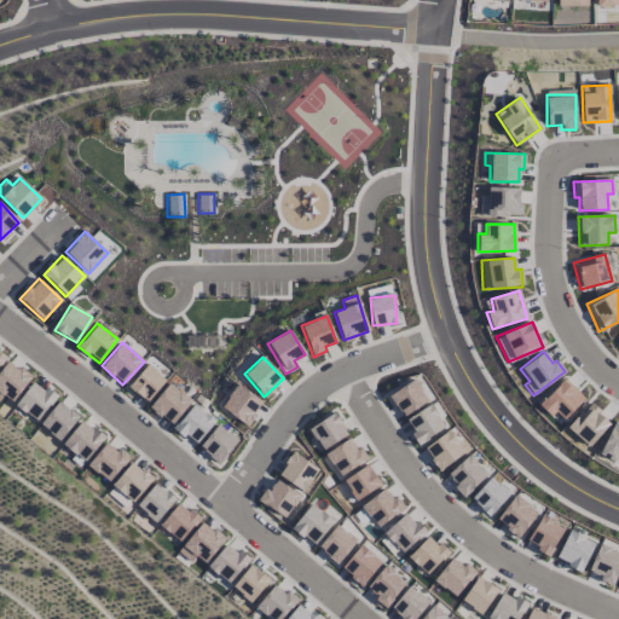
[(12,401),(30,377),(9,360),(0,370),(0,394),(1,393),(12,401)]
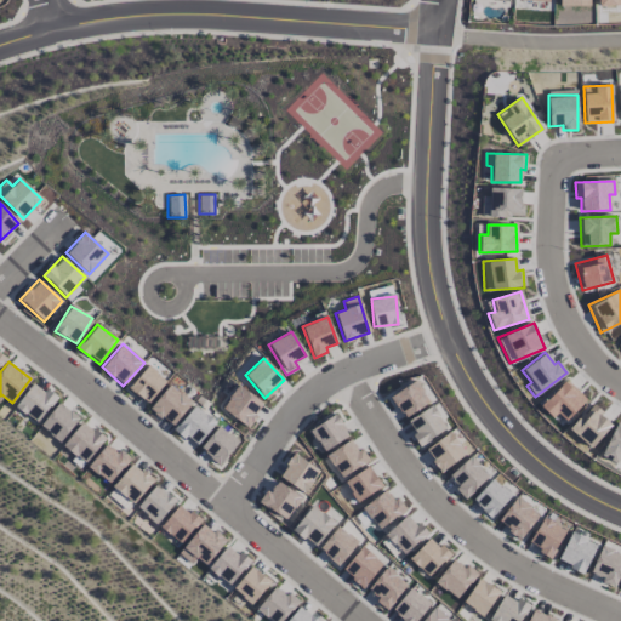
[(129,387),(146,403),(165,381),(148,365),(129,387)]
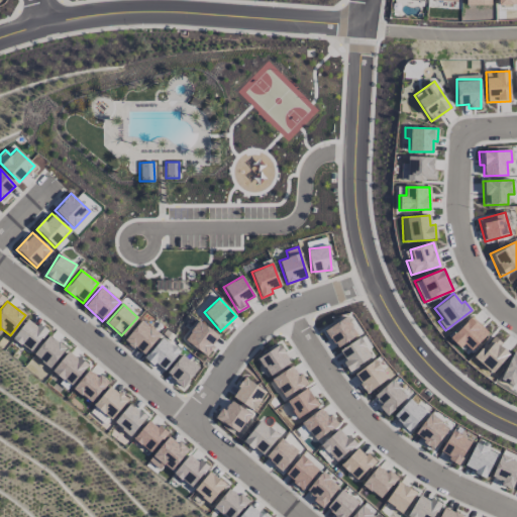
[(324,330),(336,348),(357,335),(345,316),(324,330)]
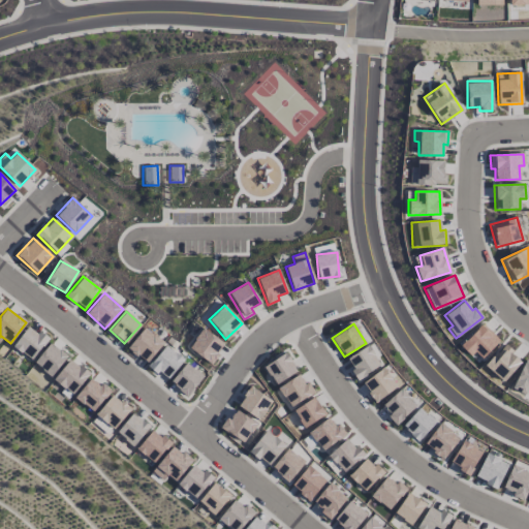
[(476,362),(498,339),(480,323),(460,346),(476,362)]
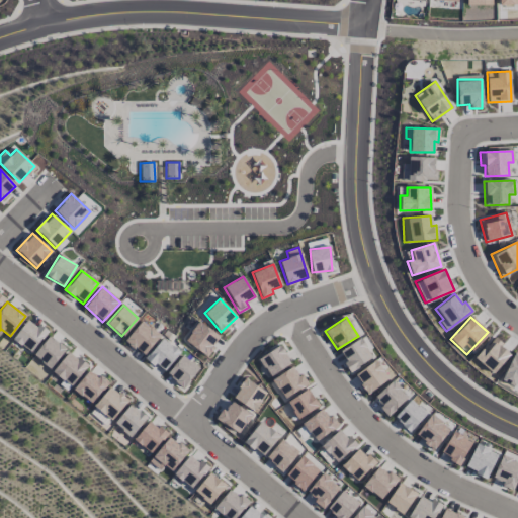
[(12,339),(31,353),(47,332),(27,318),(12,339)]
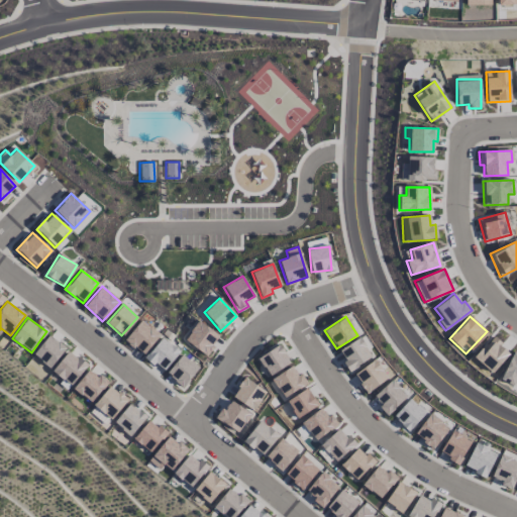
[(142,354),(159,335),(140,320),(124,339),(142,354)]
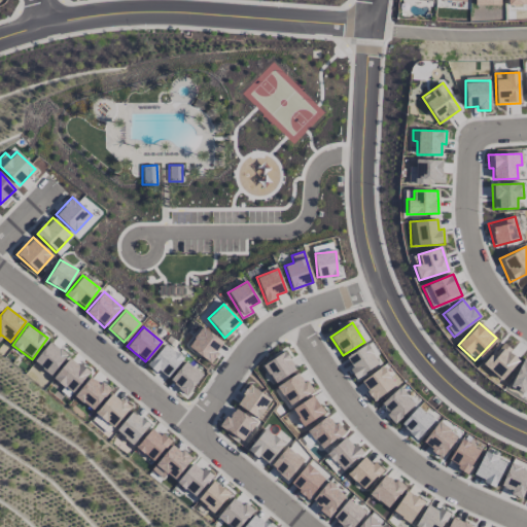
[(208,362),(223,343),(202,326),(187,346),(208,362)]
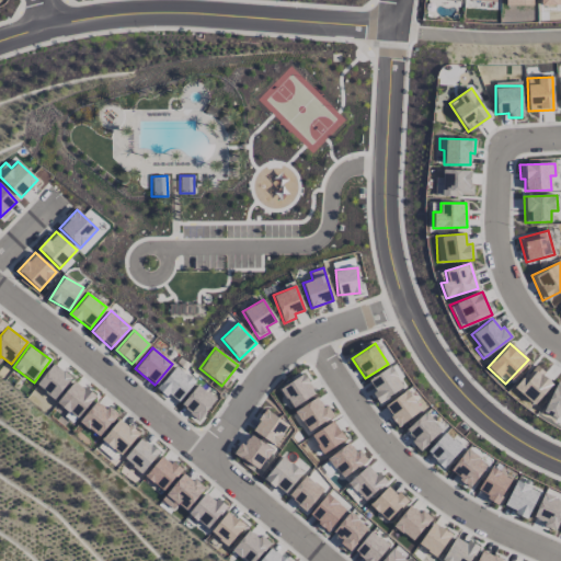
[(71,379),(54,364),(35,384),(53,400),(71,379)]
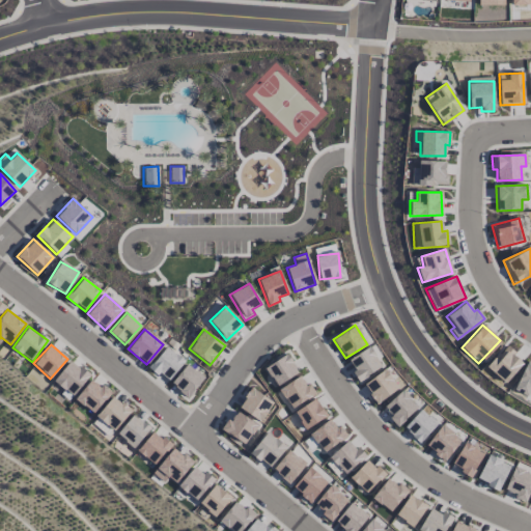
[(184,362),(166,346),(147,368),(157,375),(160,372),(169,380),(184,362)]
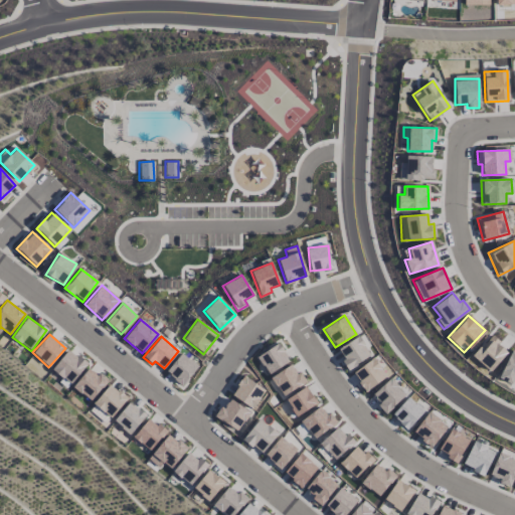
[(347,371),(370,356),(358,336),(338,348),(344,358),(341,360),(347,371)]
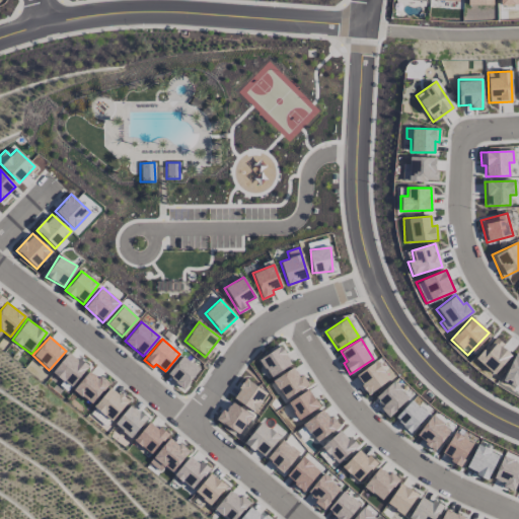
[(475,359),(493,374),(511,354),(494,339),(475,359)]
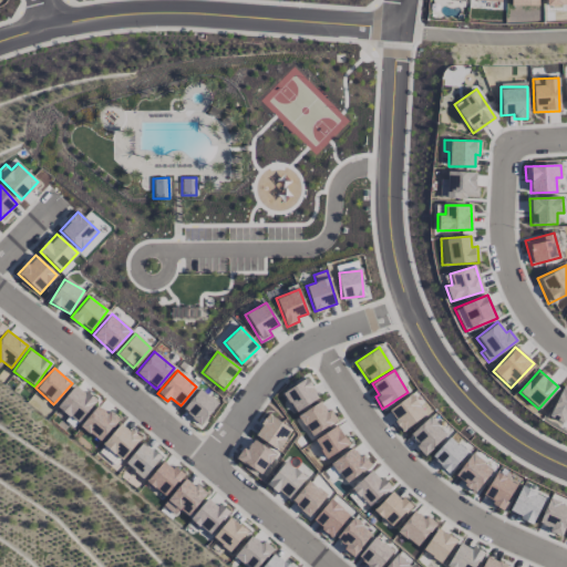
[(292,412),(318,400),(308,379),(282,391),(292,412)]
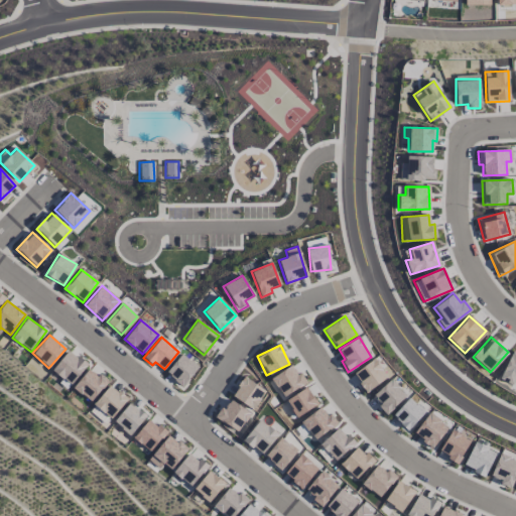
[(87,364),(68,350),(51,371),(72,385),(87,364)]
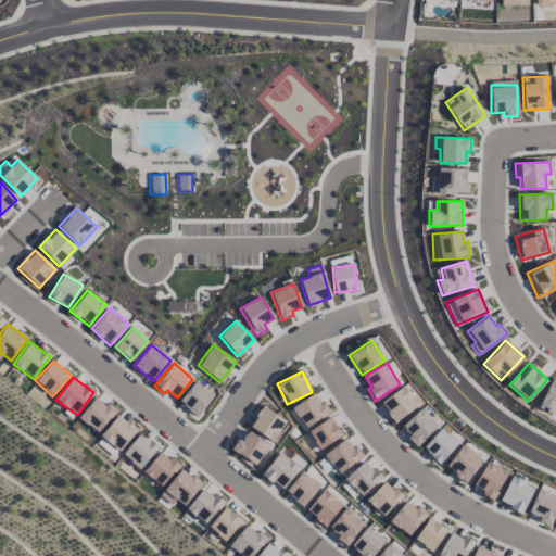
[(196,416),(213,395),(196,381),(178,402),(196,416)]
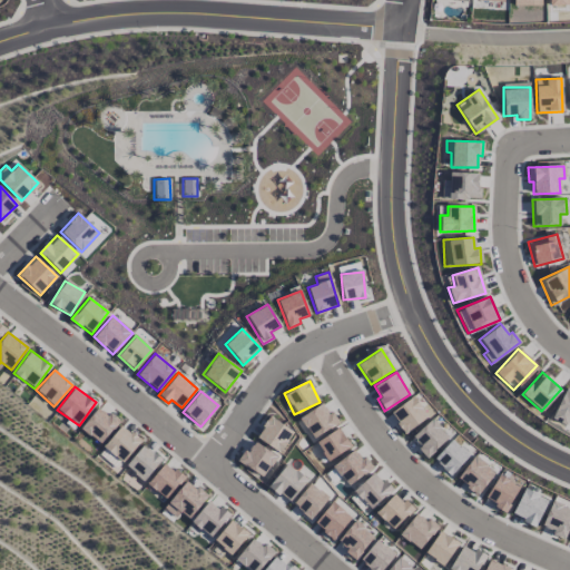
[(390,413),(404,433),(426,418),(413,396),(390,413)]
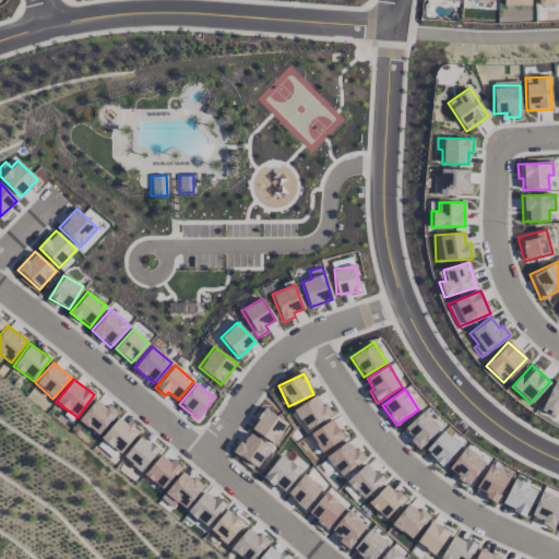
[(332,416),(325,404),(321,406),(316,396),(293,408),(305,430),(332,416)]
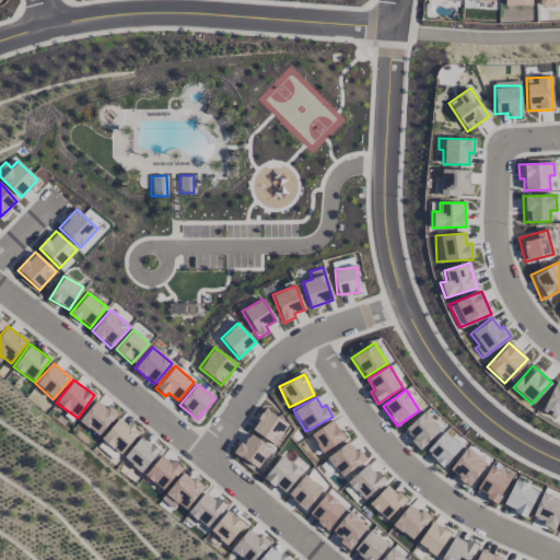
[(79,420),(97,436),(116,416),(97,399),(79,420)]
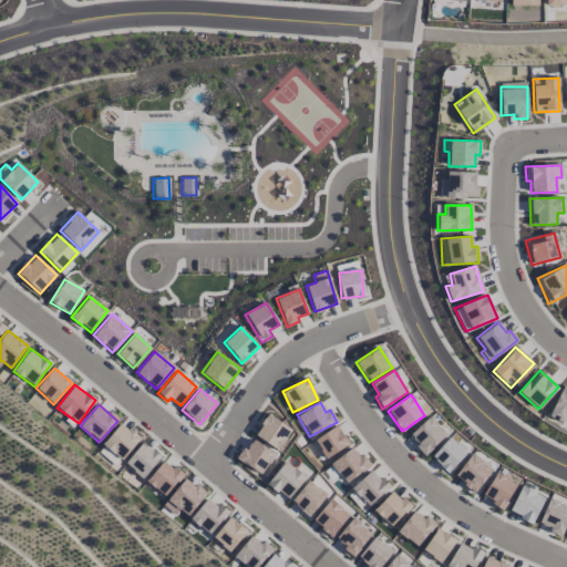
[(254,435),(277,451),(290,430),(268,414),(254,435)]
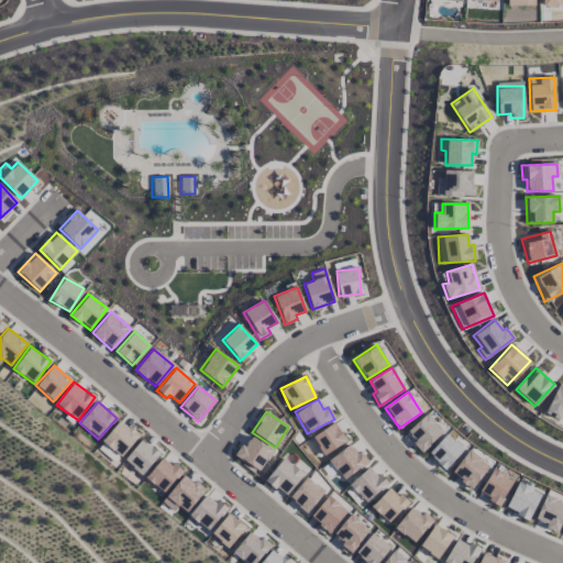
[(421,453),(442,431),(424,414),(407,432),(416,441),(412,444),(421,453)]
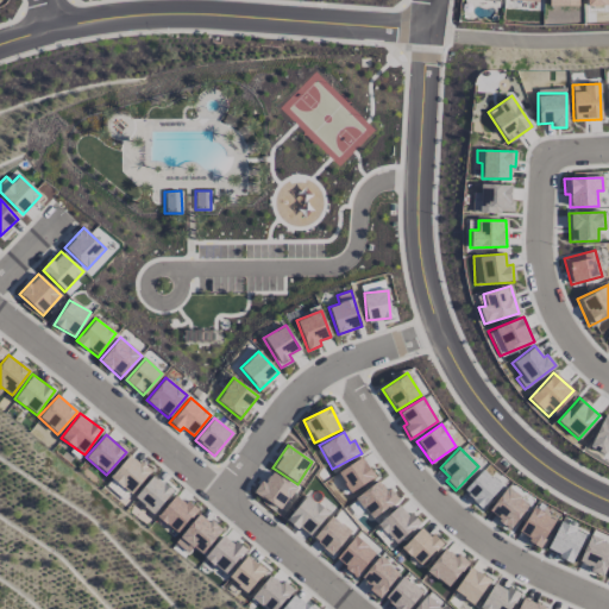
[(149,471),(130,454),(110,477),(130,494),(149,471)]
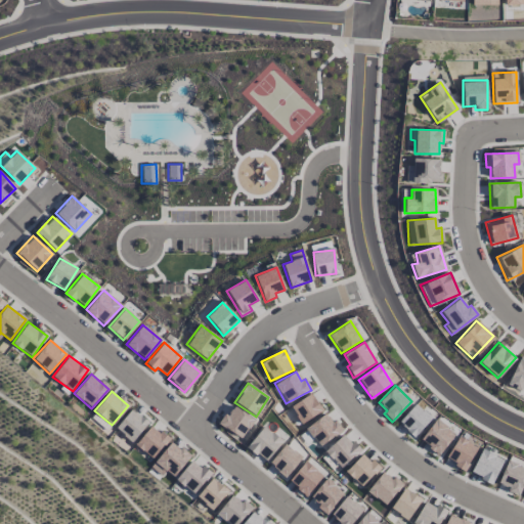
[(300,424),(321,411),(311,394),(290,406),(300,424)]
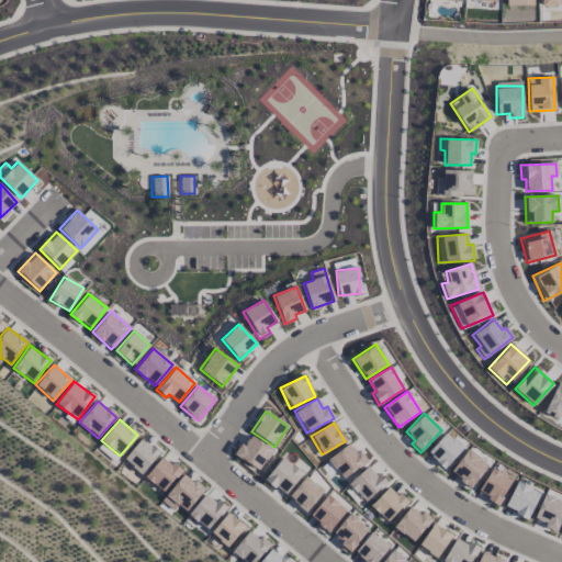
[(426,452),(444,469),(462,449),(445,433),(426,452)]
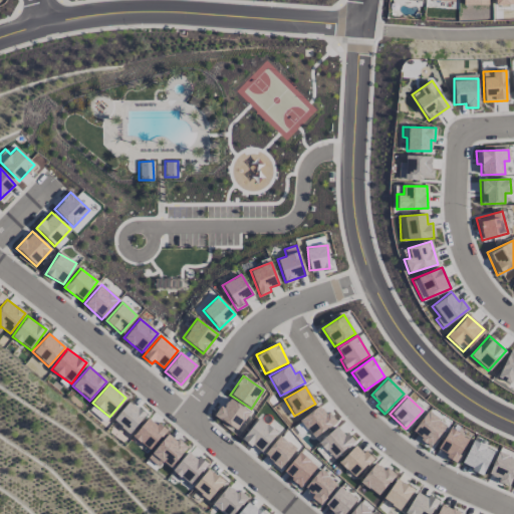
[(236,431),(249,412),(228,398),(215,416),(236,431)]
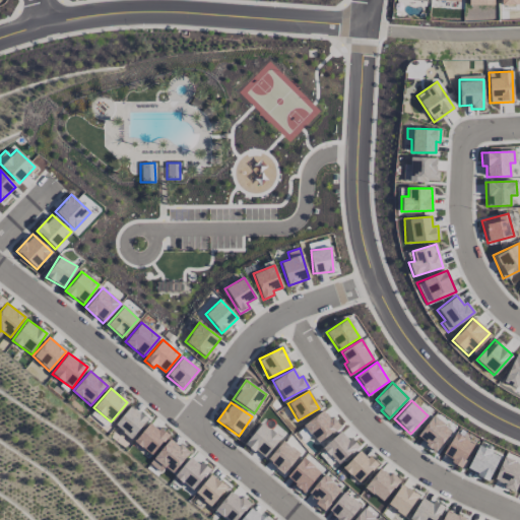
[(147,419),(131,405),(115,424),(130,438),(147,419)]
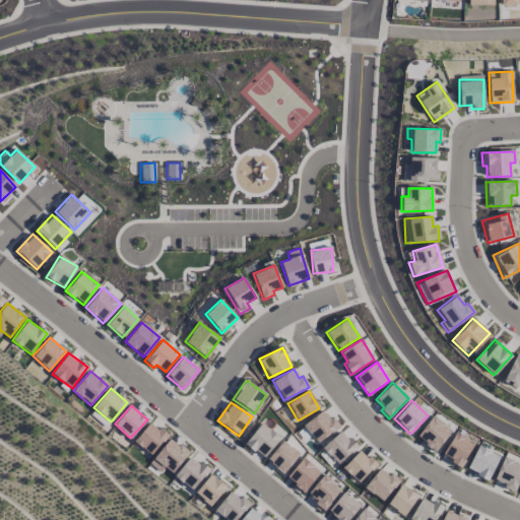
[(303,425),(316,443),(337,428),(324,409),(303,425)]
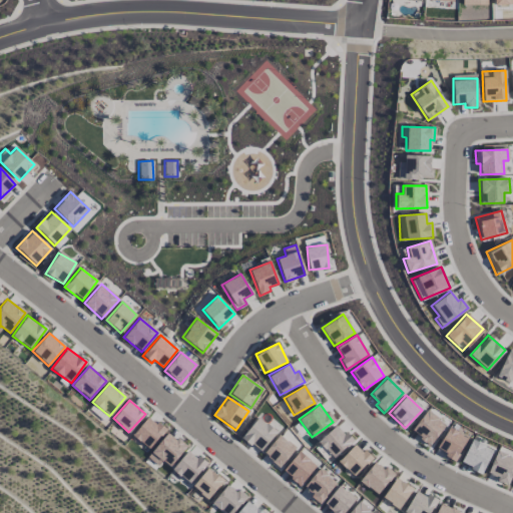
[(411,432),(430,445),(445,424),(426,410),(411,432)]
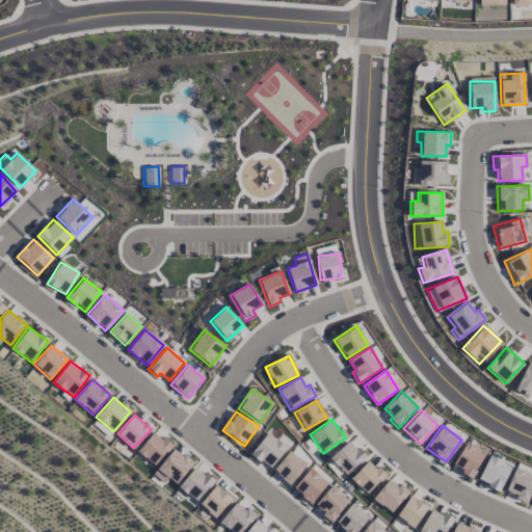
[(136,451),(154,466),(170,446),(153,431),(136,451)]
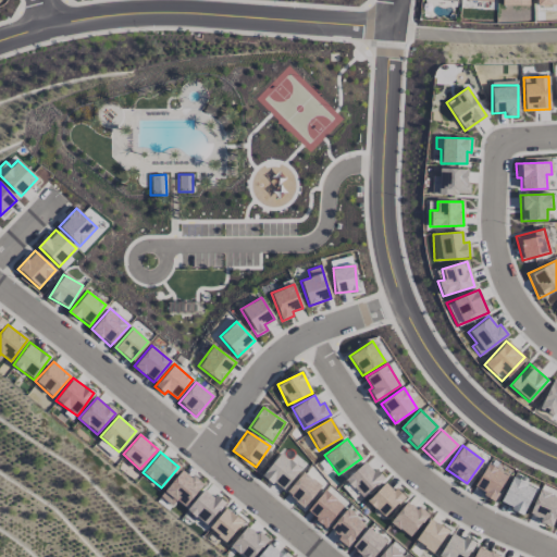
[(262,475),(283,491),(300,468),(280,453),(262,475)]
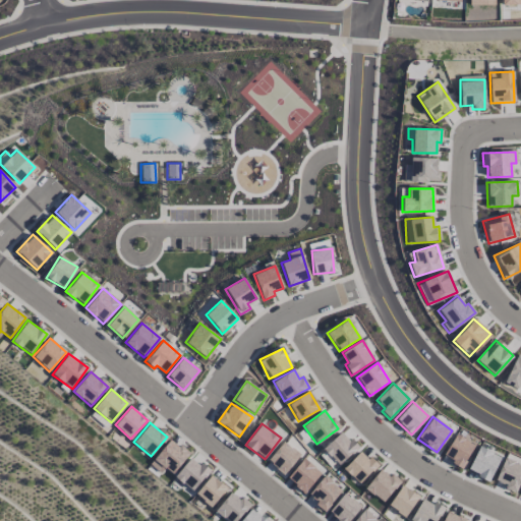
[(331,457),(337,451),(345,460),(358,449),(342,430),(323,449),(331,457)]
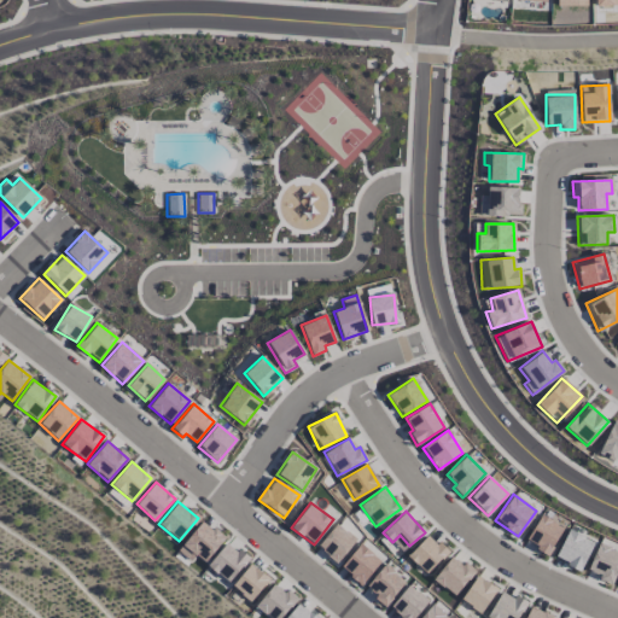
[(525,542),(548,554),(561,528),(540,516),(525,542)]
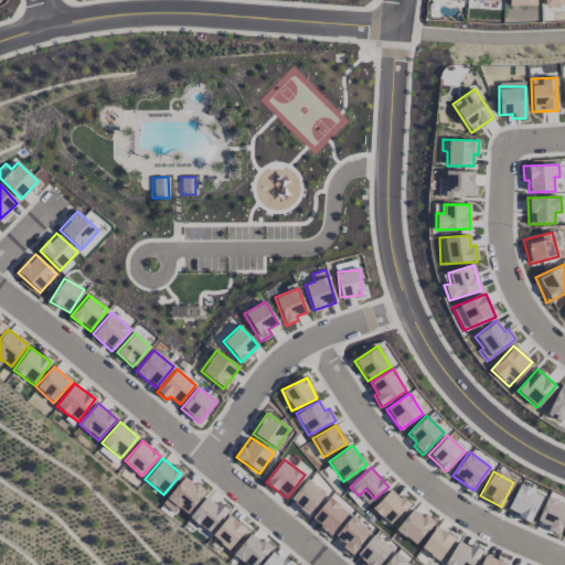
[(179,507),(187,514),(204,493),(185,476),(161,502),(173,513),(179,507)]
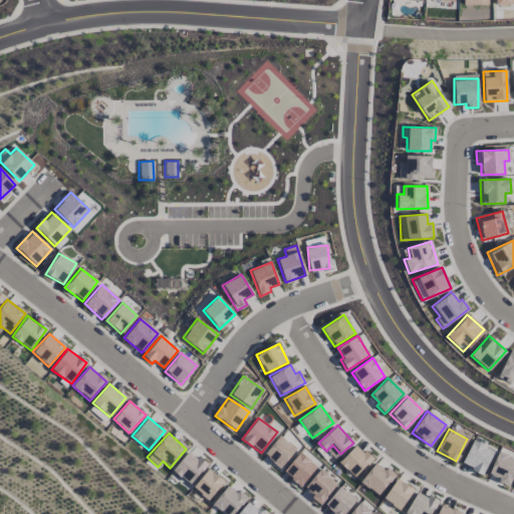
[(279,468),(296,450),(280,435),(263,454),(279,468)]
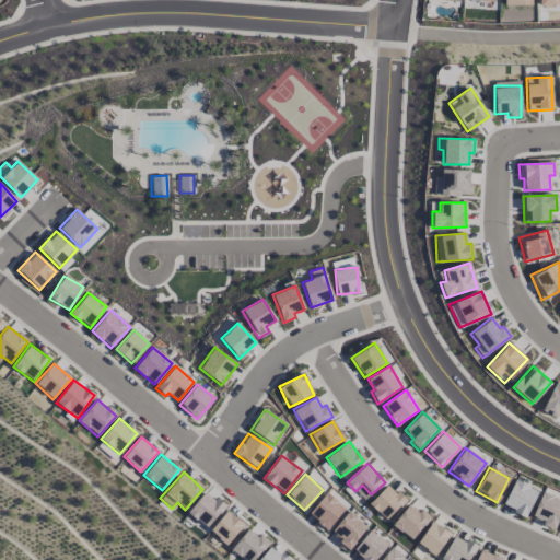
[(502,505),(525,516),(537,491),(514,480),(502,505)]
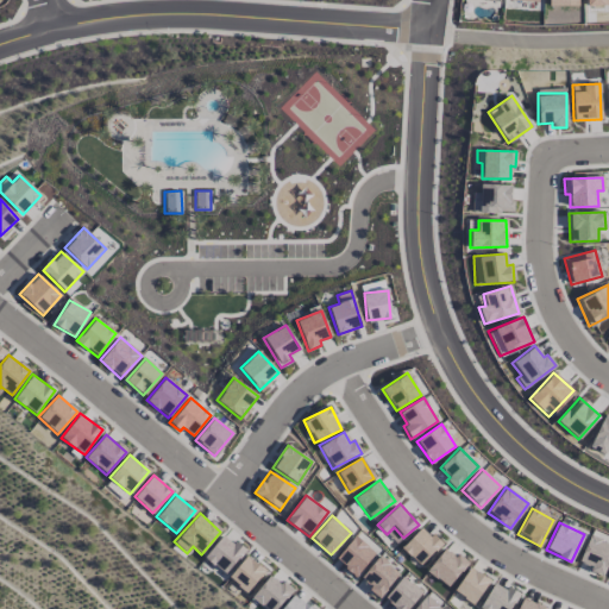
[(420,566),(440,544),(421,526),(401,548),(420,566)]
